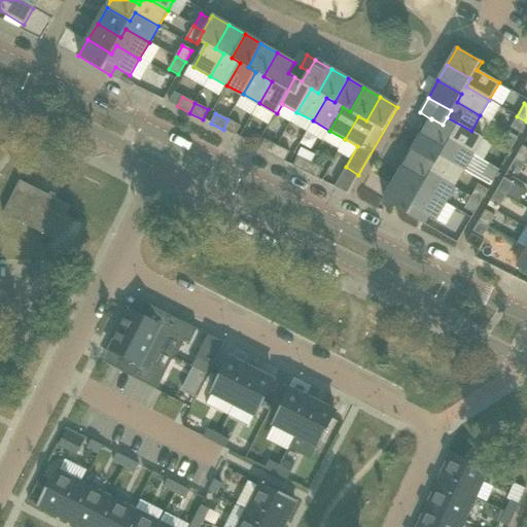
[(510,128),(520,134),(526,121),(517,116),(510,128)]
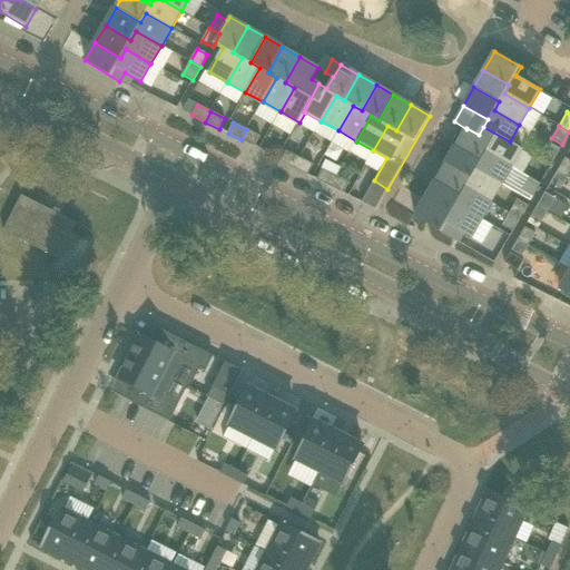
[(510,141),(483,127),(479,135),(467,128),(467,129),(457,146),(497,169),(501,160),(512,166),(522,148),(510,141)]
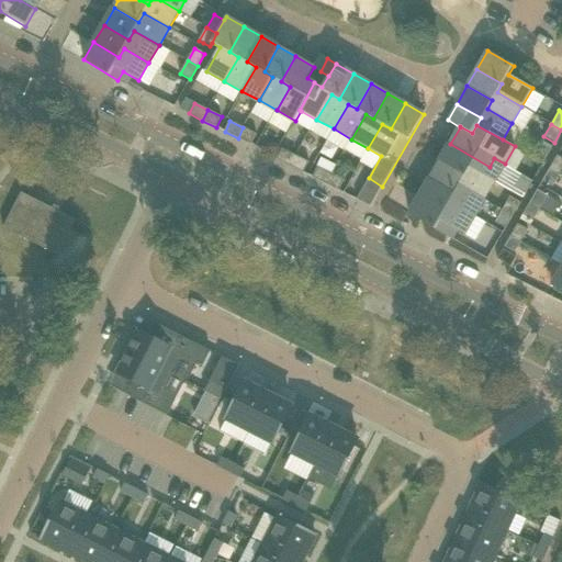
[(257,134),(243,127),(238,138),(251,145),(257,134)]
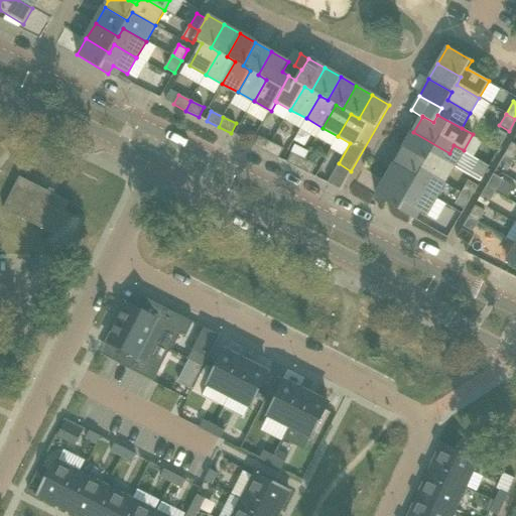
[(500,146),(507,134),(498,129),(491,141),(500,146)]
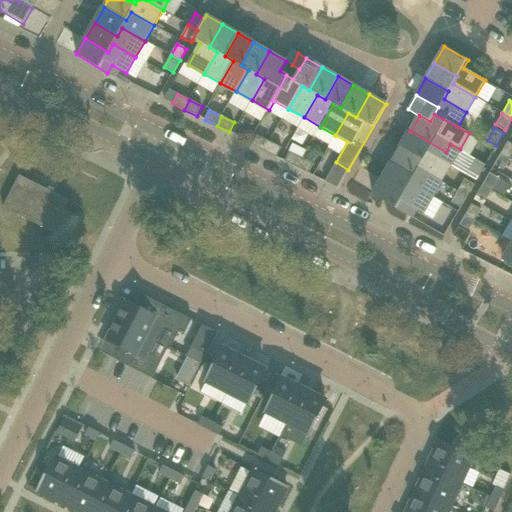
[(410,131),(401,147),(437,168),(441,160),(451,165),(460,149),(450,144),(446,152),(410,131)]
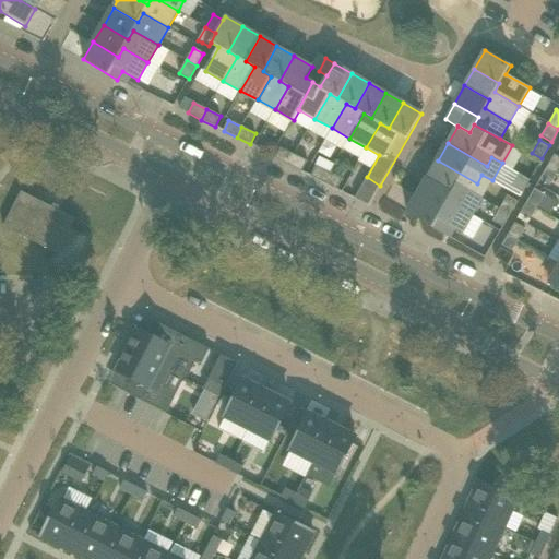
[(275,158),(288,165),(294,154),(281,147),(275,158)]
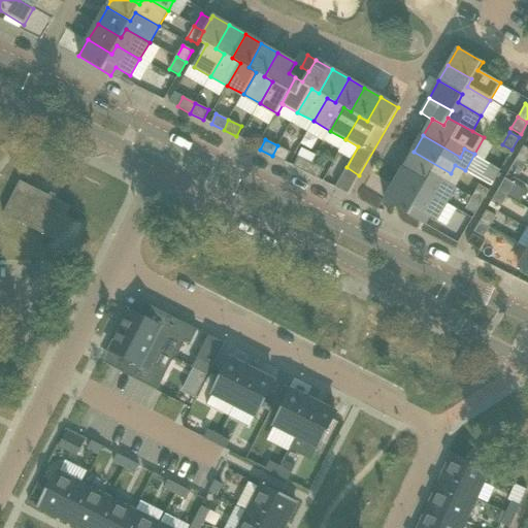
[(290,152),(277,145),(272,156),(285,162),(290,152)]
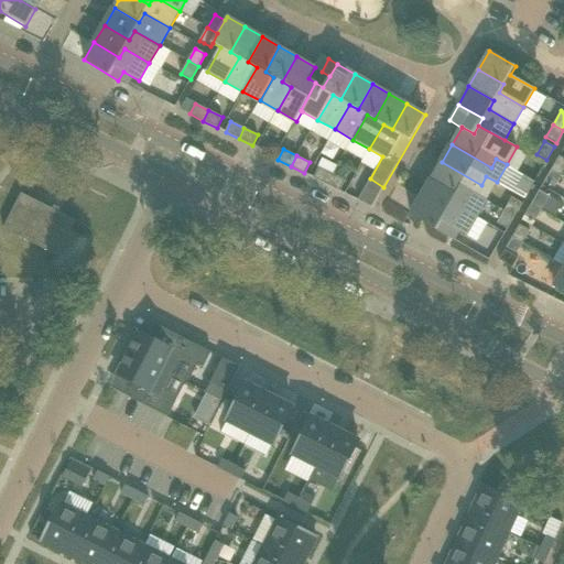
[(563,158),(560,155),(552,169),(562,175),(563,171),(563,158)]
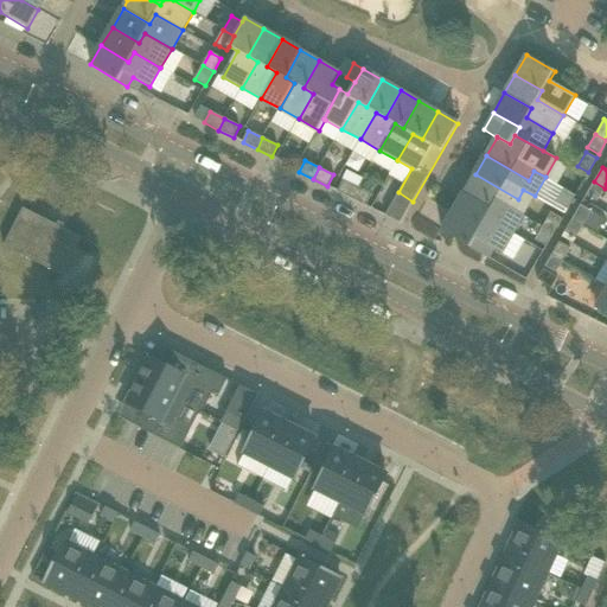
[(475,174),(464,193),(506,218),(512,209),(523,215),(535,196),(523,190),(518,199),(475,174)]
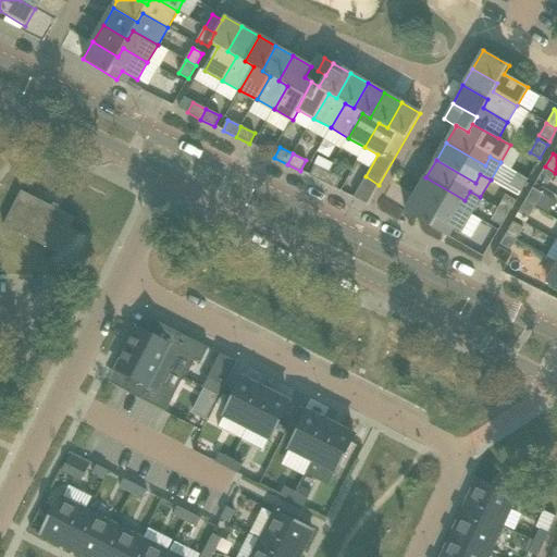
[(309,175),(323,182),(327,171),(314,164),(309,175)]
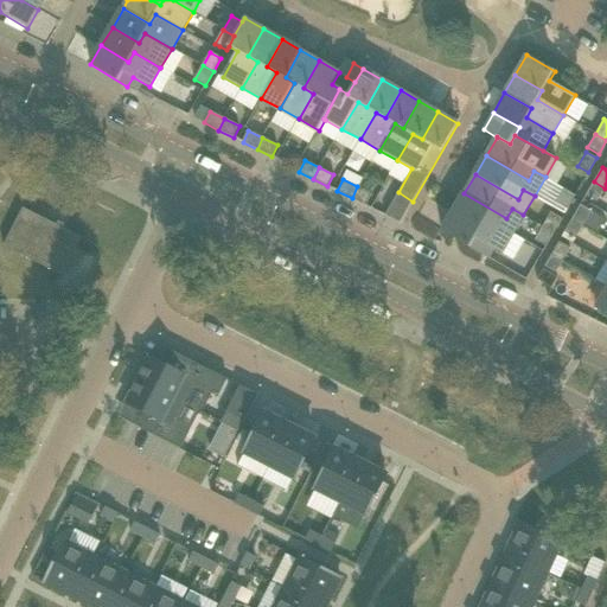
[(605,189),(594,181),(586,196),(596,202),(605,189)]
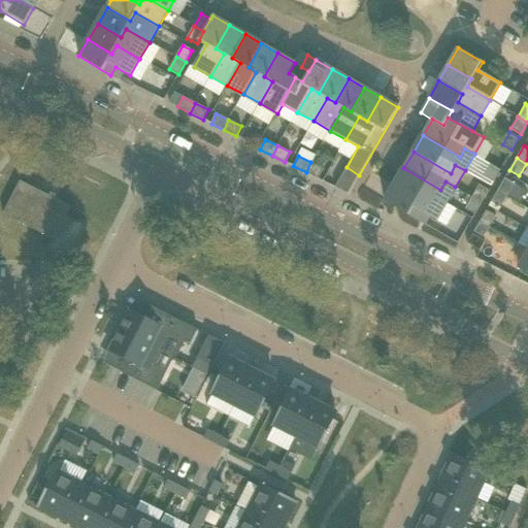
[(324,168),(310,162),(306,172),(319,178),(324,168)]
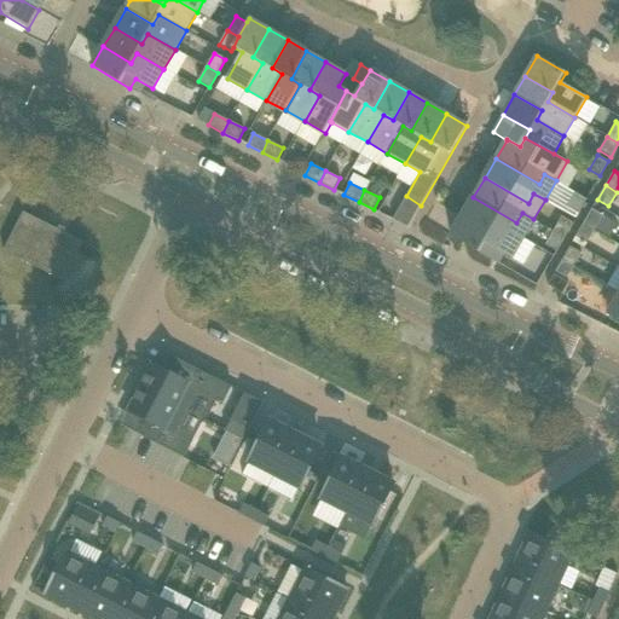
[(586,200),(576,192),(567,207),(579,214),(586,200)]
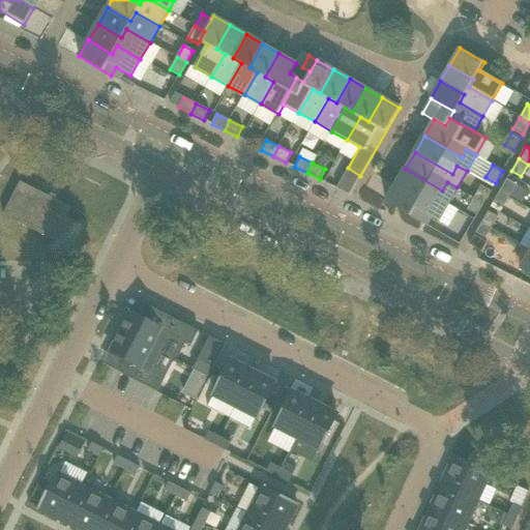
[(405,169),(395,185),(433,206),(437,199),(447,204),(457,187),(447,182),(442,190),(405,169)]
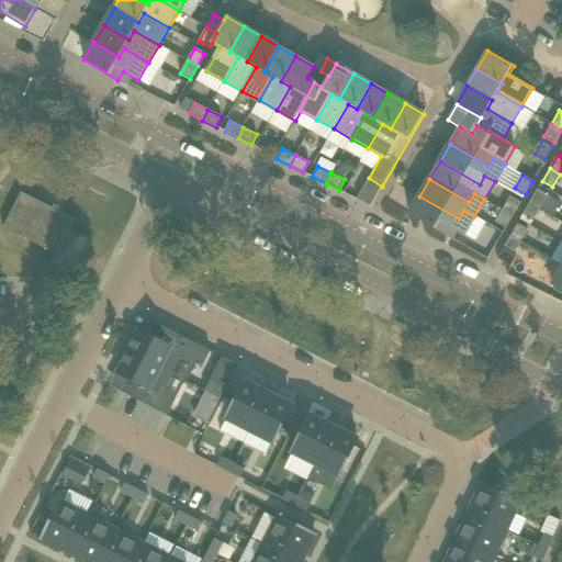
[(538,190),(530,202),(540,209),(553,215),(560,203),(538,190)]
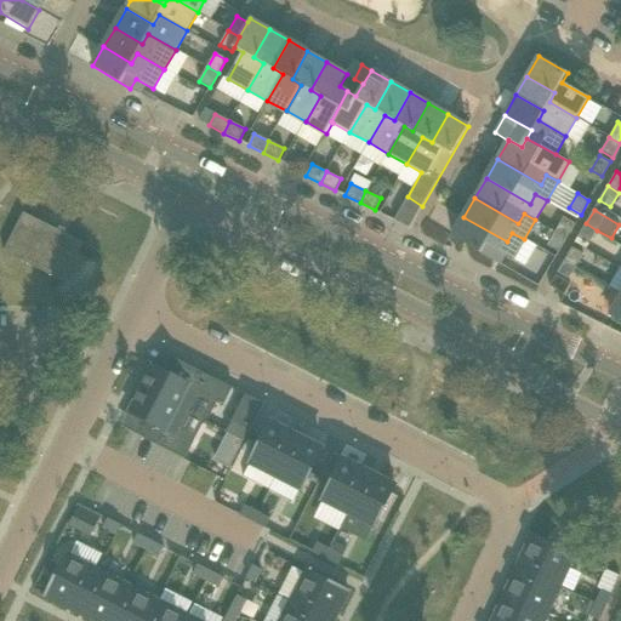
[(84,243),(64,233),(23,212),(4,251),(62,281),(57,292),(80,303),(100,265),(78,254),(84,243)]
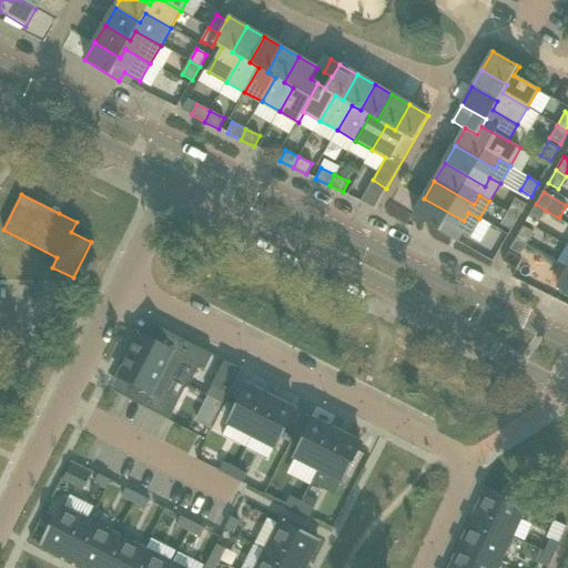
[(469,236),(479,219),(468,213),(464,221),(424,199),(414,216),(454,239),(458,231),(469,236)]
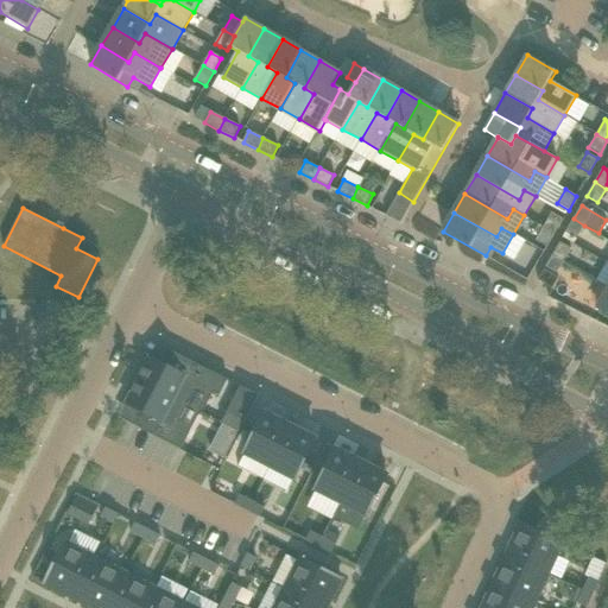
[(552,213),(544,227),(555,233),(563,219),(552,213)]
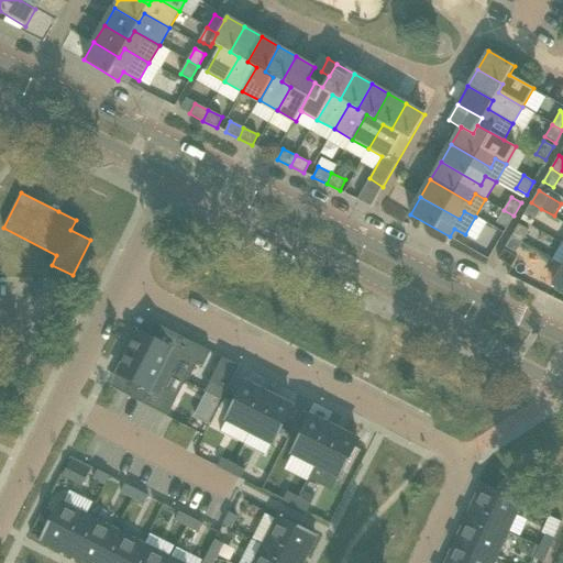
[(533,221),(541,209),(531,202),(523,216),(533,221)]
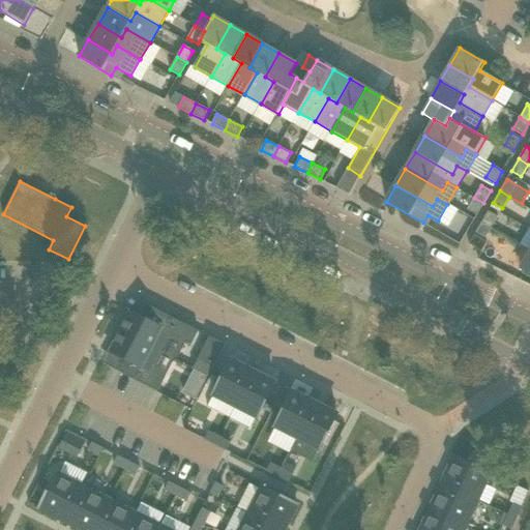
[(477,215),(483,203),(474,198),(467,209),(477,215)]
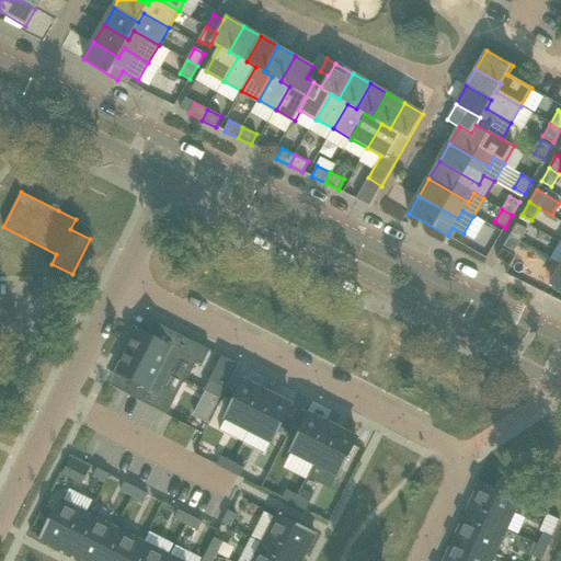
[(517,224),(510,236),(519,241),(527,229),(517,224)]
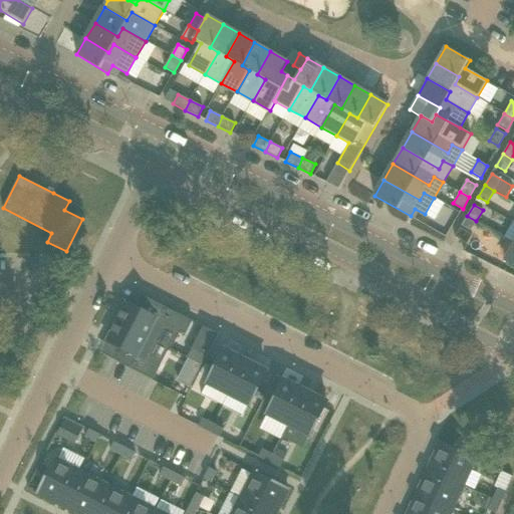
[(470,233),(476,221),(467,216),(460,228),(470,233)]
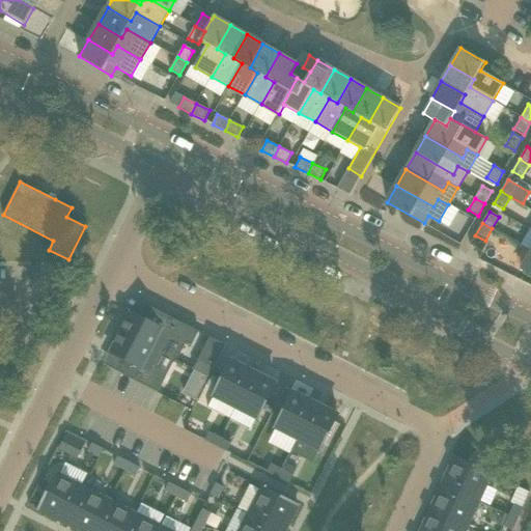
[(488,243),(485,241),(475,235),(470,245),(482,252),(488,243)]
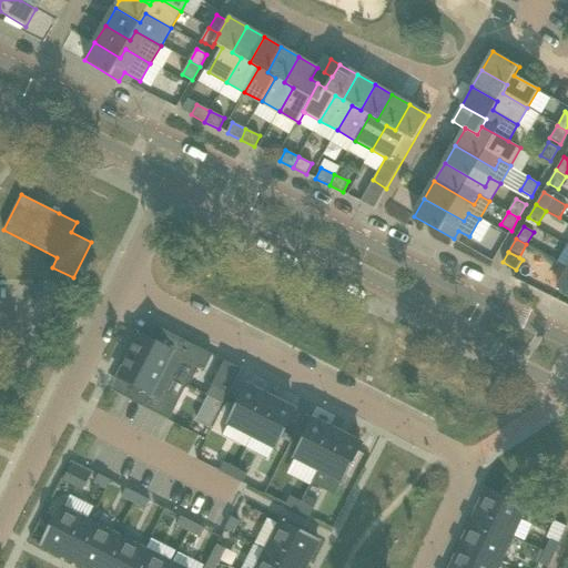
[(567,293),(567,270),(558,287),(567,293)]
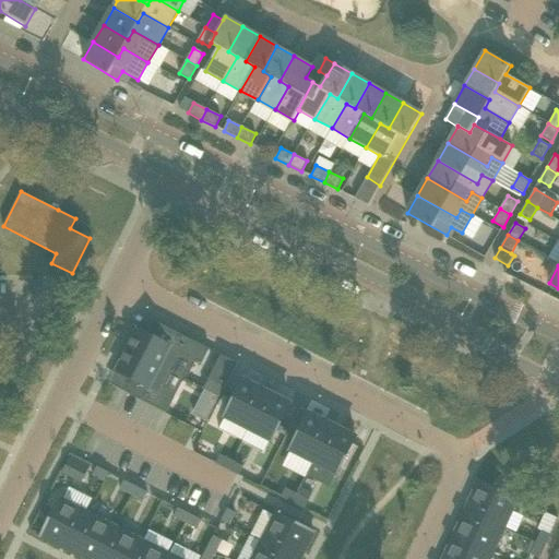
[(210,348),(164,325),(157,339),(138,328),(127,349),(169,371),(179,352),(197,360),(202,364),(210,348)]
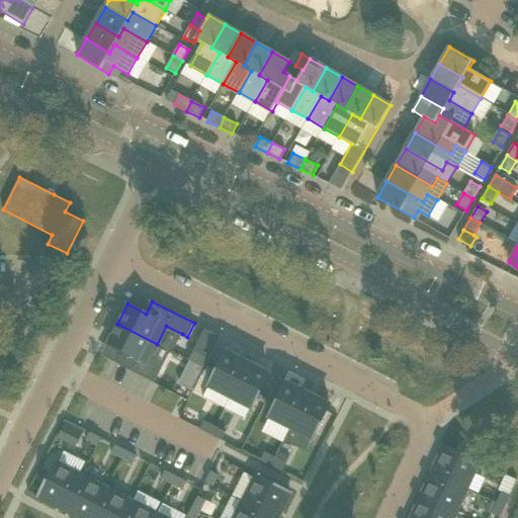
[(148,362),(157,344),(117,324),(107,343),(125,353),(119,364),(155,382),(162,369),(148,362)]
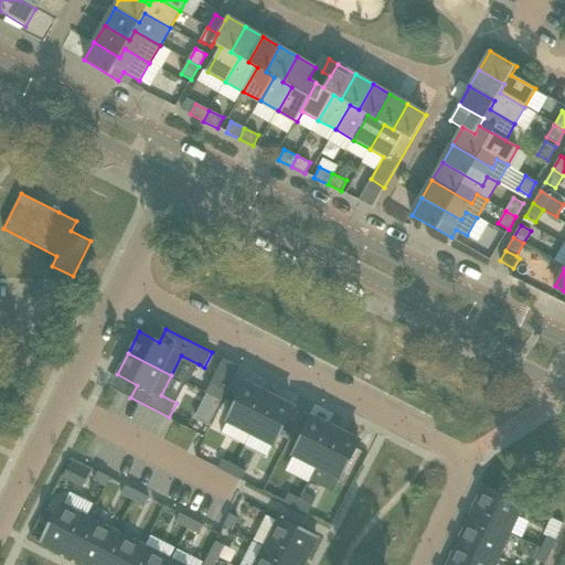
[(226,393),(240,368),(223,359),(210,385),(226,393)]
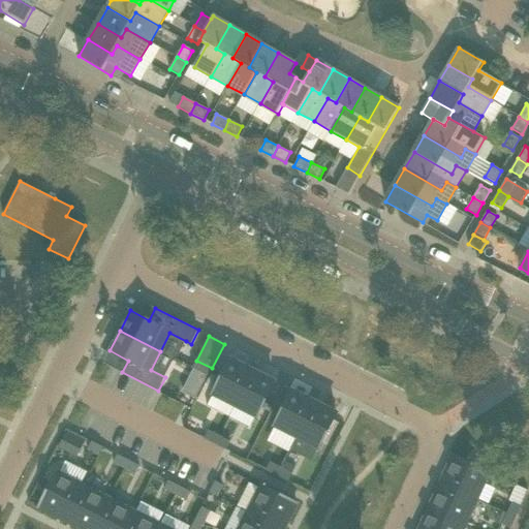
[(235,406),(253,370),(231,359),(213,395),(235,406)]
